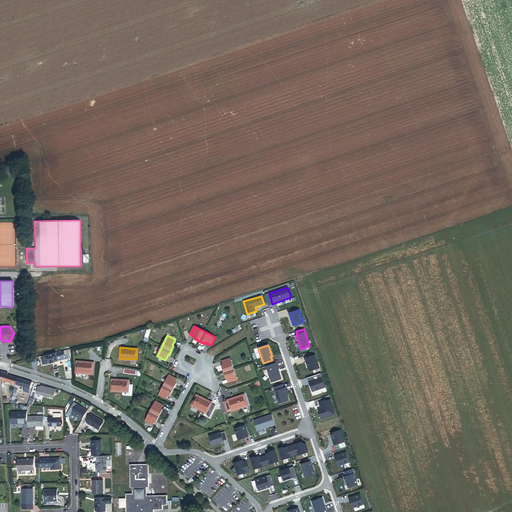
[(55,355),(57,354),(57,352),(41,356),(43,362),(46,361),(46,362),(56,359),(55,355)]
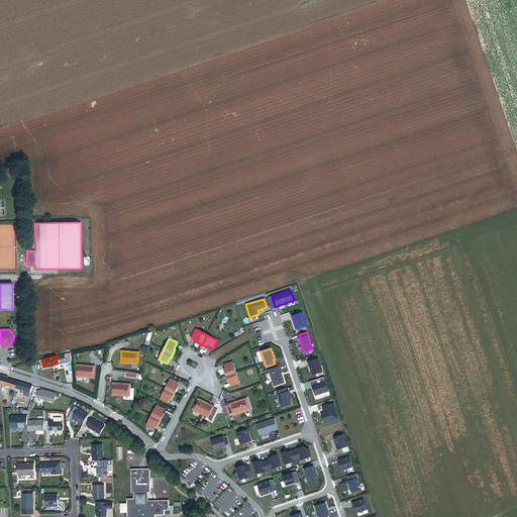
[(323,372),(318,358),(308,363),(312,374),(313,375),(323,372)]
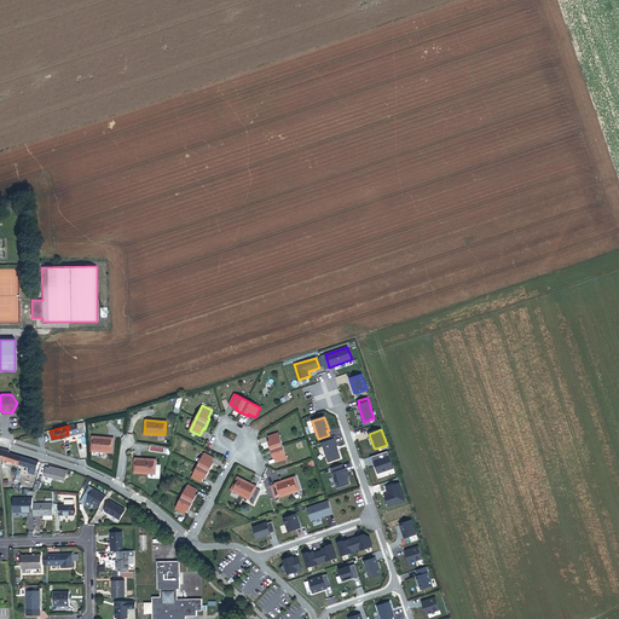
[(288,460),(279,433),(268,437),(271,441),(271,444),(270,444),(273,456),(275,455),(276,458),(277,463),(288,460)]
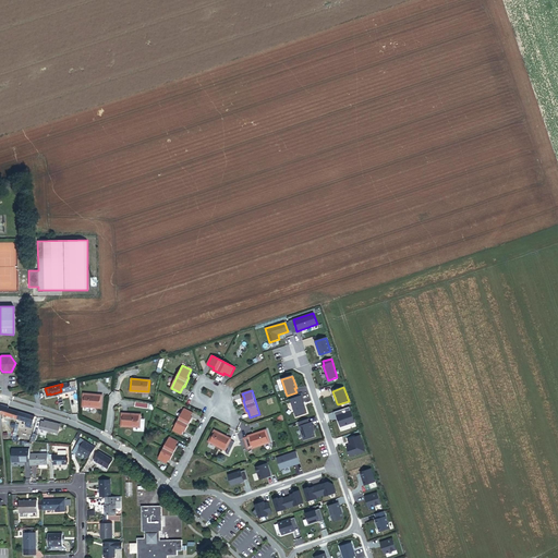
[(82,405),(100,407),(101,395),(83,393),(82,405)]
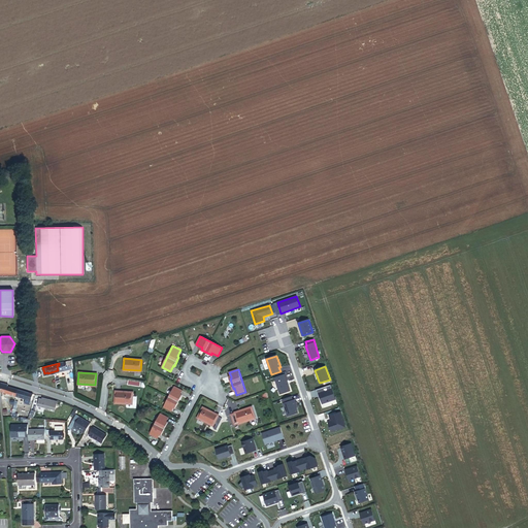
[(290,391),(285,374),(274,377),(279,395),(290,391)]
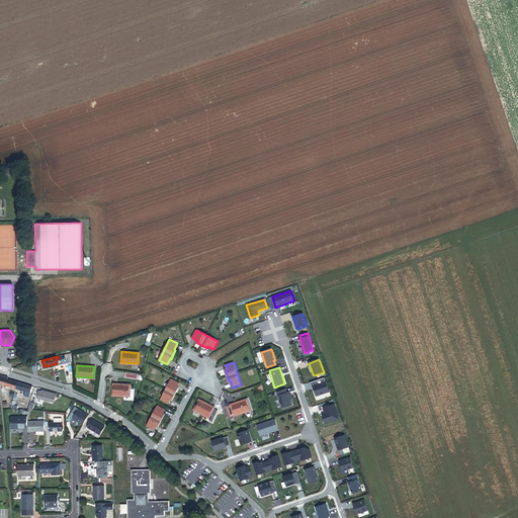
[(15,389),(17,382),(7,379),(7,377),(1,375),(0,383),(15,389)]
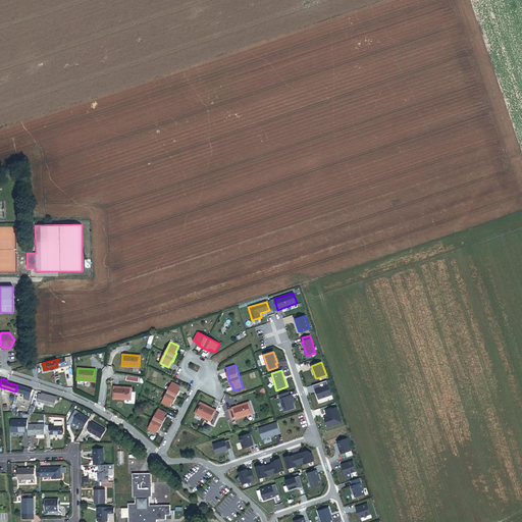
[(331,396),(327,380),(312,385),(314,390),(315,389),(316,394),(318,400),(331,396)]
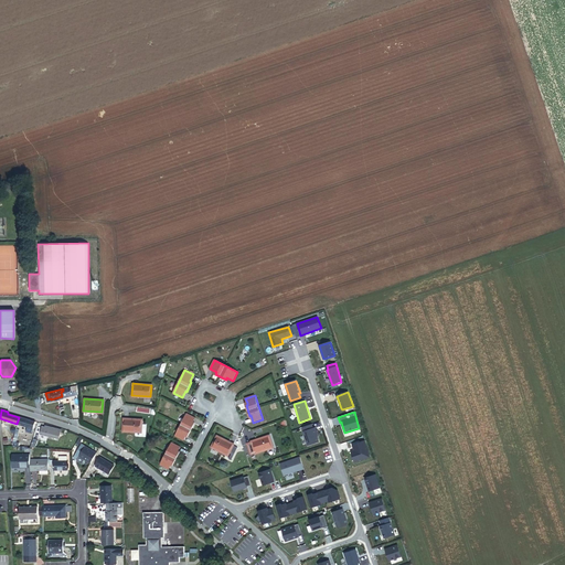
[(187,413),(176,436),(184,440),(187,436),(188,434),(189,435),(194,425),(192,424),(193,422),(195,418),(187,413)]
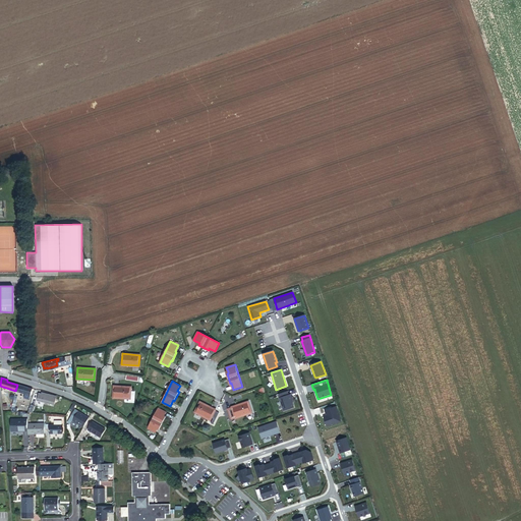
[(31,395),(32,389),(17,385),(15,391),(25,393),(30,394),(31,395)]
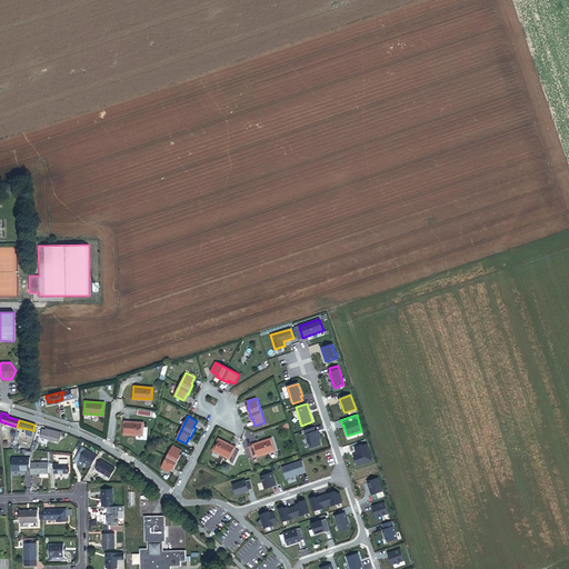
[(123,435),(142,436),(143,423),(125,422),(123,435)]
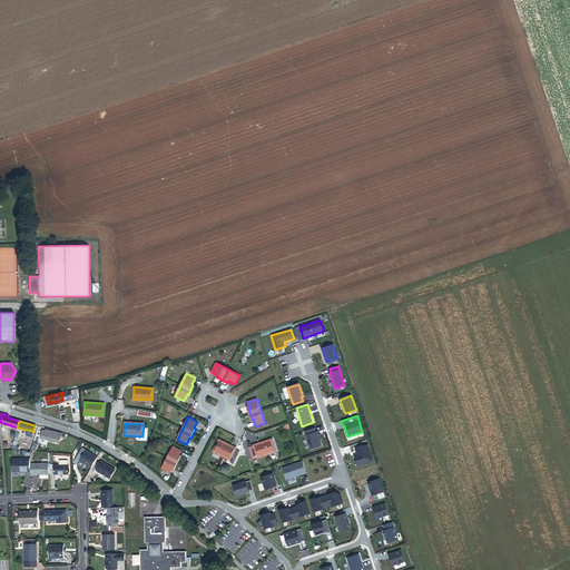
[(322,446),(318,438),(320,438),(317,432),(316,432),(314,428),(304,432),(311,450),(322,446)]
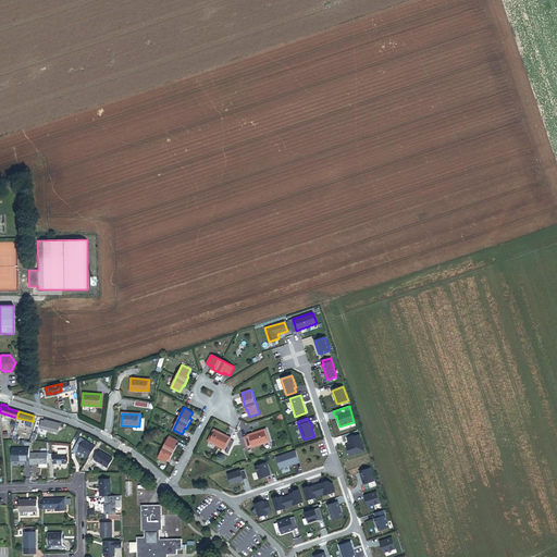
[(61,424),(45,420),(45,422),(41,421),(40,428),(59,433),(61,424)]
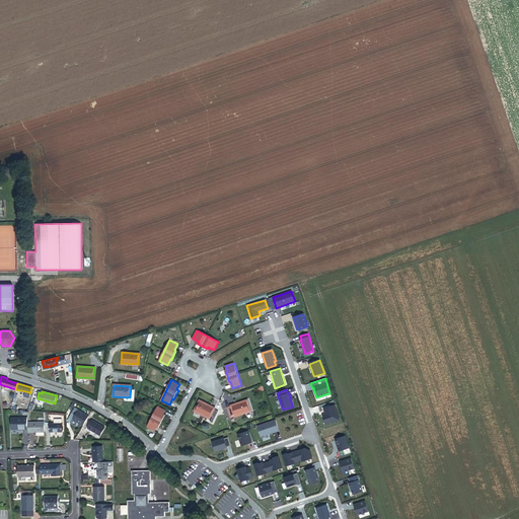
[(219,412),(214,410),(215,409),(200,400),(195,411),(210,419),(211,416),(213,417),(210,422),(213,423),(219,412)]
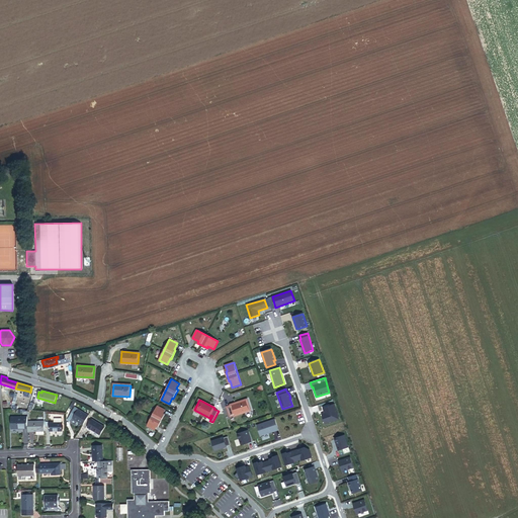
[(251,411),(247,400),(232,405),(232,406),(228,407),(231,416),(235,415),(235,416),(251,411)]
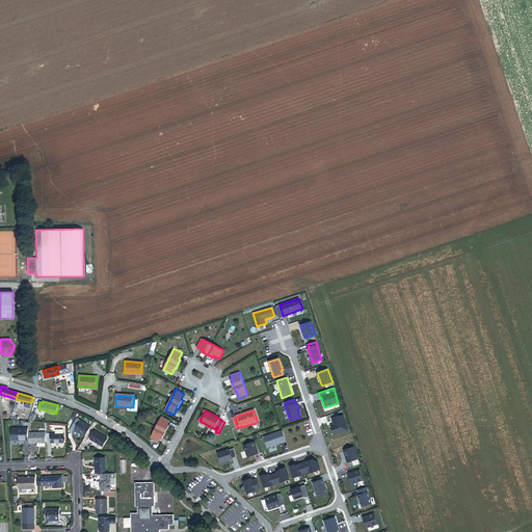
[(334,435),(348,430),(343,416),(331,419),(334,425),(330,426),(334,435)]
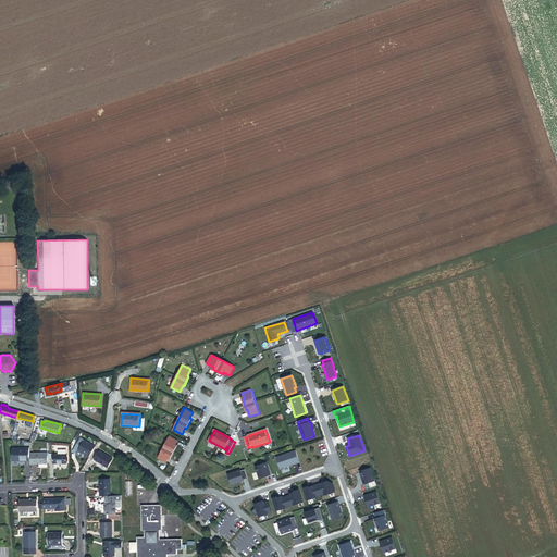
[(169,436),(158,458),(166,462),(169,459),(170,457),(171,457),(176,447),(175,447),(176,445),(178,441),(169,436)]
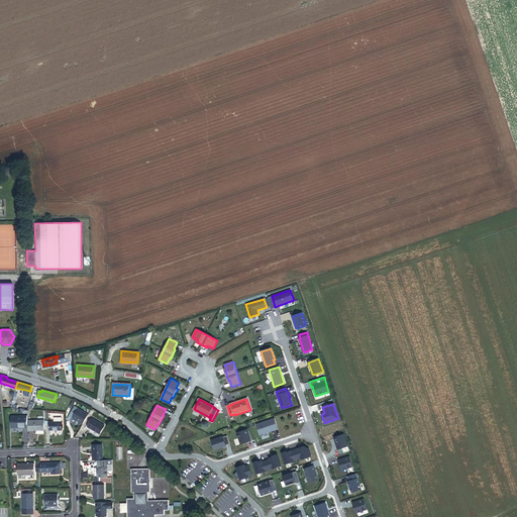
[(72,419),(82,425),(87,416),(73,408),(67,418),(71,420),(72,419)]
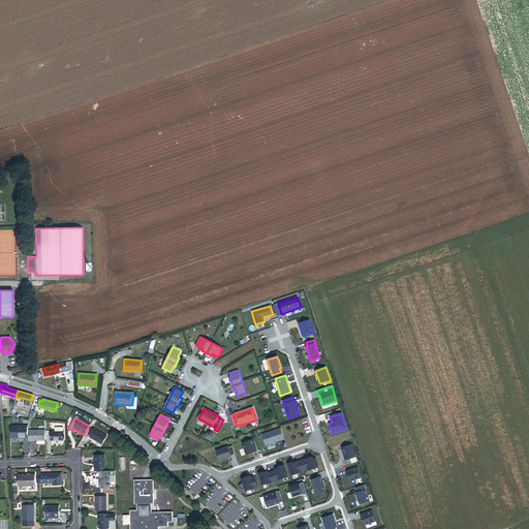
[(10,439),(27,439),(27,433),(26,427),(9,428),(10,439)]
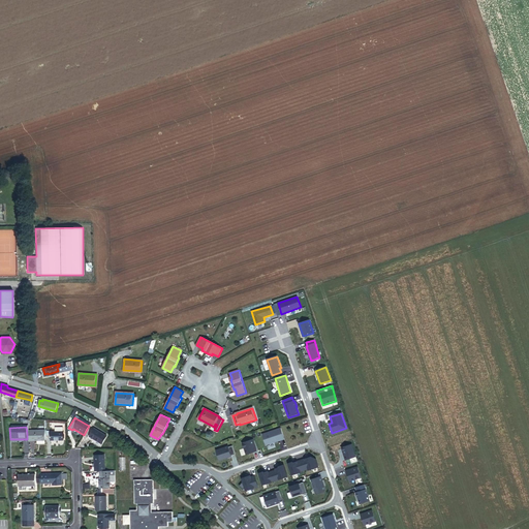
[(284,439),(281,429),(262,435),(266,445),(284,439)]
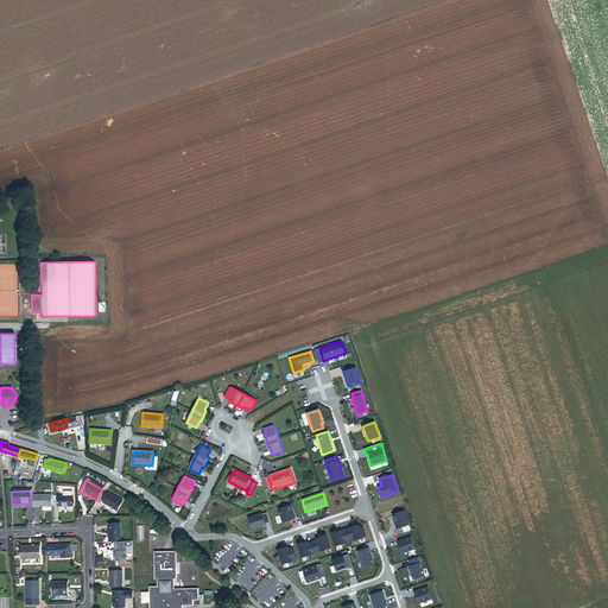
[(115,512),(121,502),(107,494),(101,504),(115,512)]
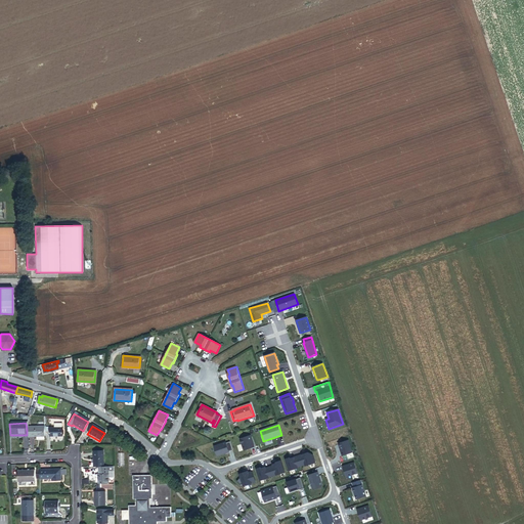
[(27,438),(43,437),(43,428),(27,429),(27,435),(27,438)]
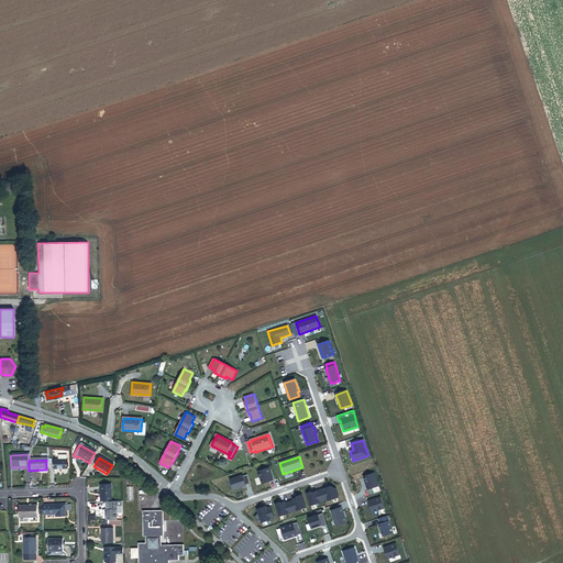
[(273,481),(269,468),(257,472),(262,484),(273,481)]
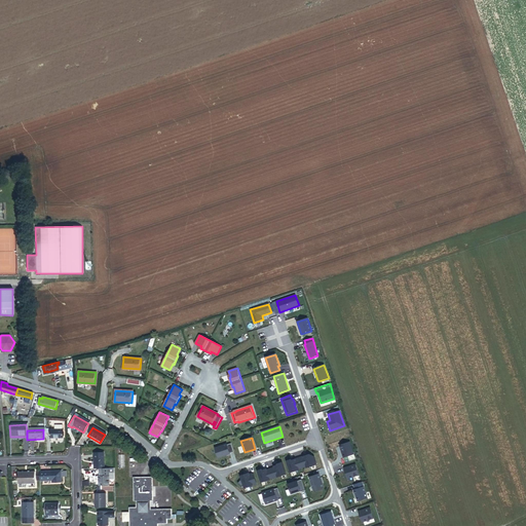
[(353,454),(349,442),(340,445),(342,453),(343,458),(353,454)]
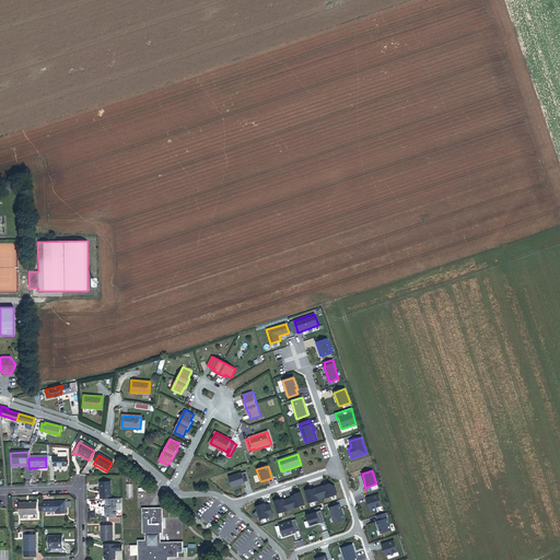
[(137,477),(129,471),(128,474),(135,480),(137,477)]
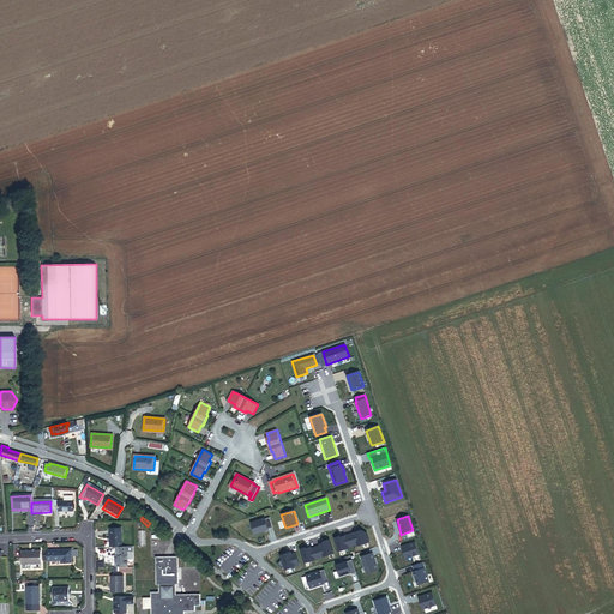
[(269,529),(272,528),(270,518),(265,519),(265,518),(251,523),(254,535),(269,530),(269,529)]
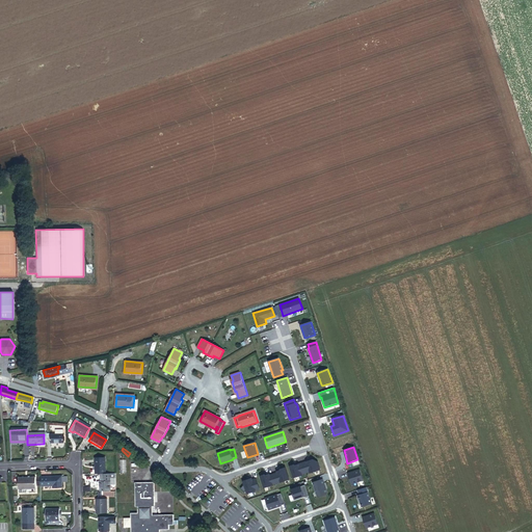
[(99,475),(103,475),(103,458),(94,458),(94,467),(94,471),(94,475),(99,475)]
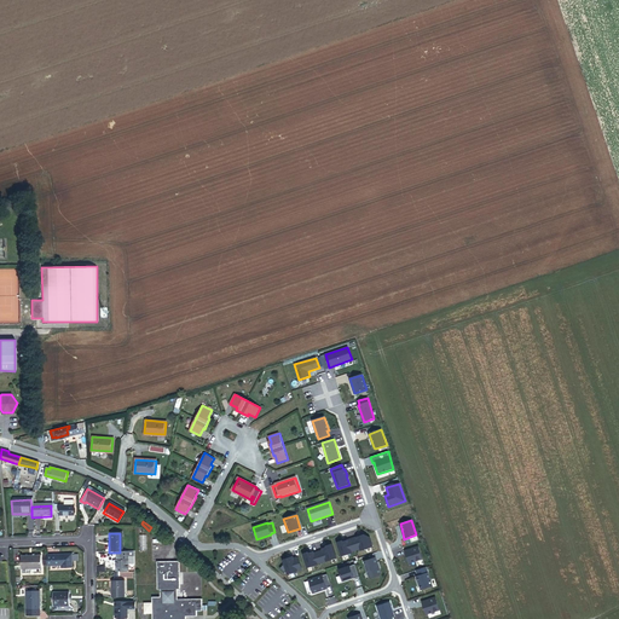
[(372,547),(370,538),(364,534),(352,539),(356,551),(360,549),(360,550),(372,547)]
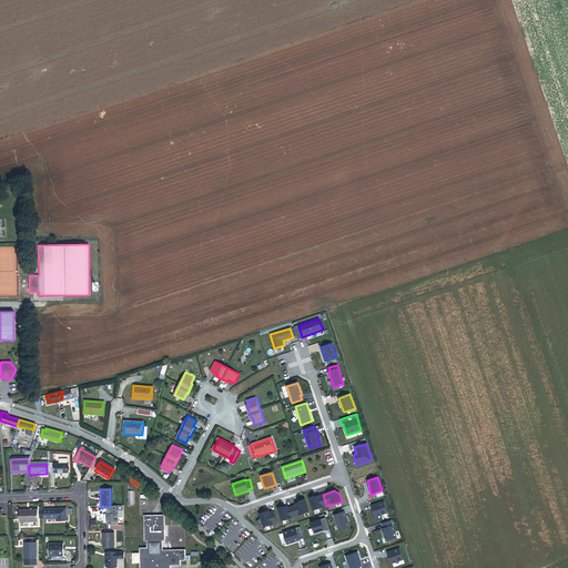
[(323,507),(326,506),(323,495),(314,497),(314,496),(310,498),(313,510),(323,507)]
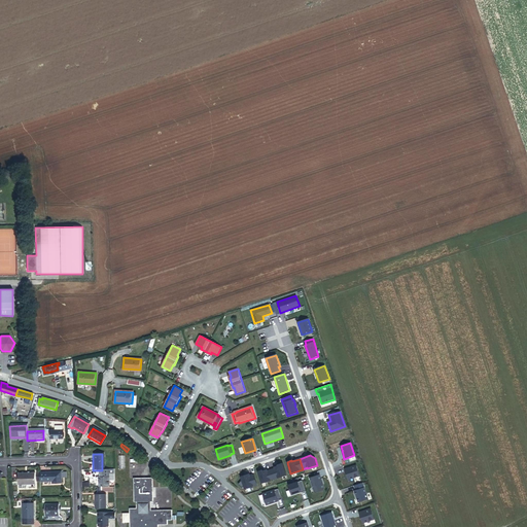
[(286,476),(282,463),(278,465),(278,466),(274,467),(275,468),(271,469),(274,480),(286,476)]
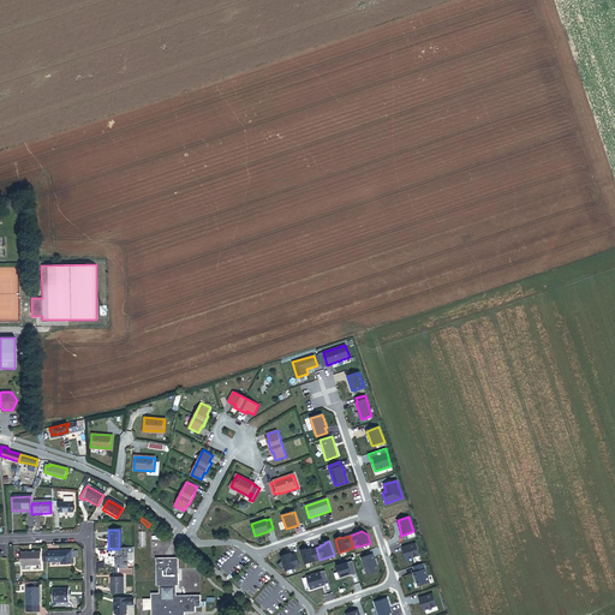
[(419,556),(416,543),(402,548),(406,561),(419,556)]
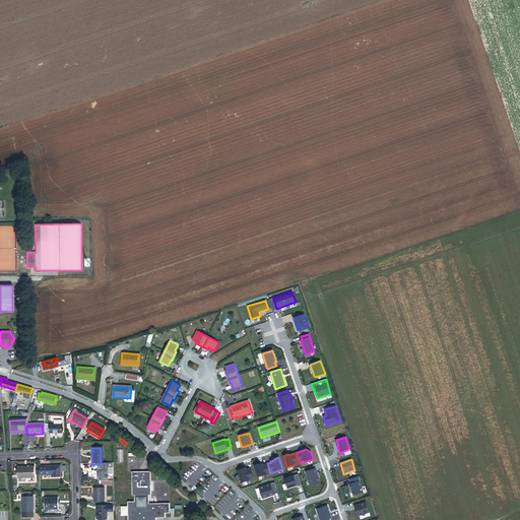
[(270,473),(267,463),(263,465),(263,463),(259,465),(258,464),(254,465),(258,477),(270,473)]
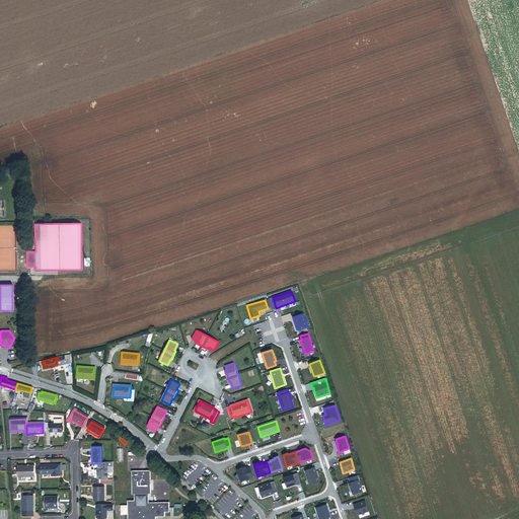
[(106,480),(106,474),(105,463),(100,463),(96,463),(96,470),(95,470),(95,480),(106,480)]
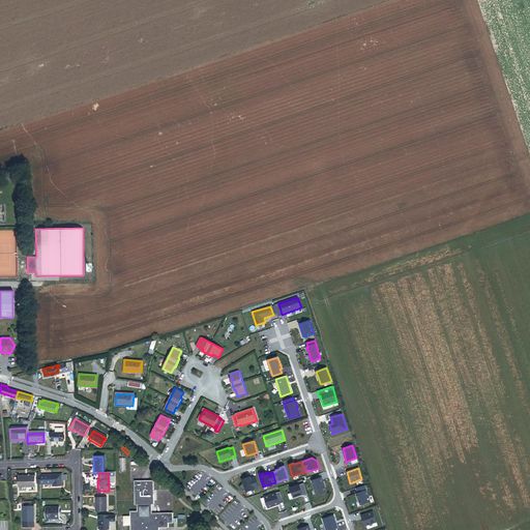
[(52,488),(60,488),(60,476),(38,476),(38,477),(38,482),(38,484),(38,486),(52,486),(52,488)]
